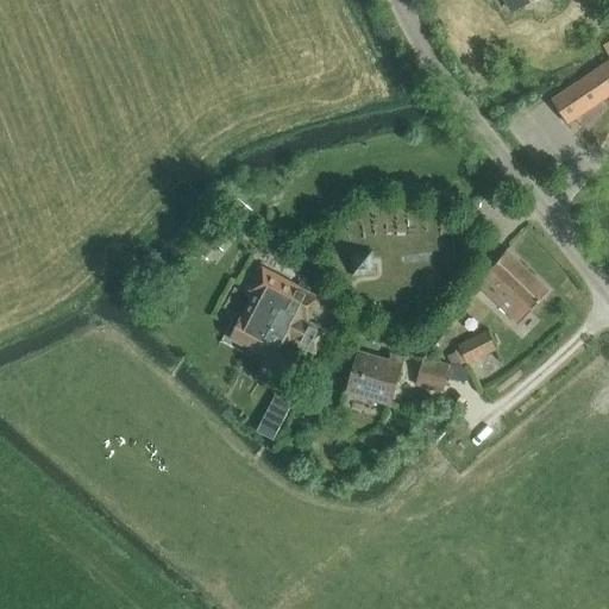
[(506,0),(512,11),(531,0),(506,0)]
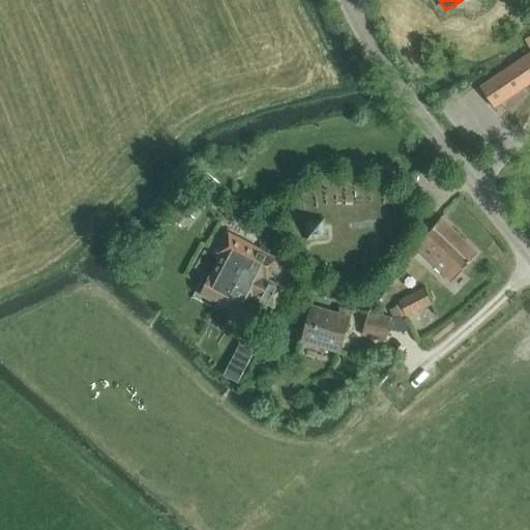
[(529,53),(481,87),(495,107),(529,82),(529,53)]
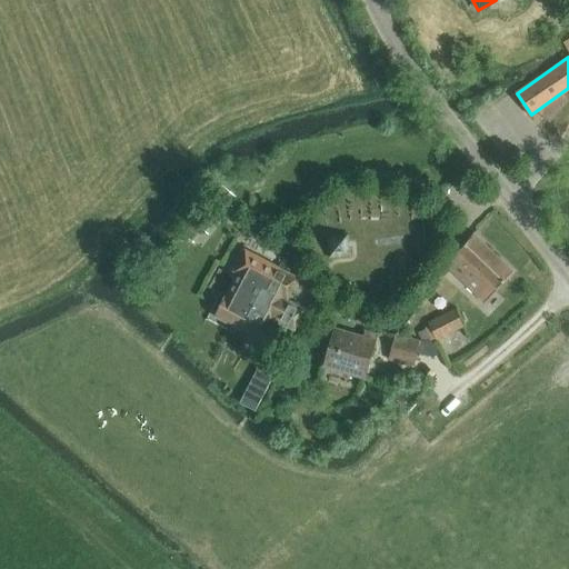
[(218,210),(206,200),(190,220),(202,230),(218,210)]
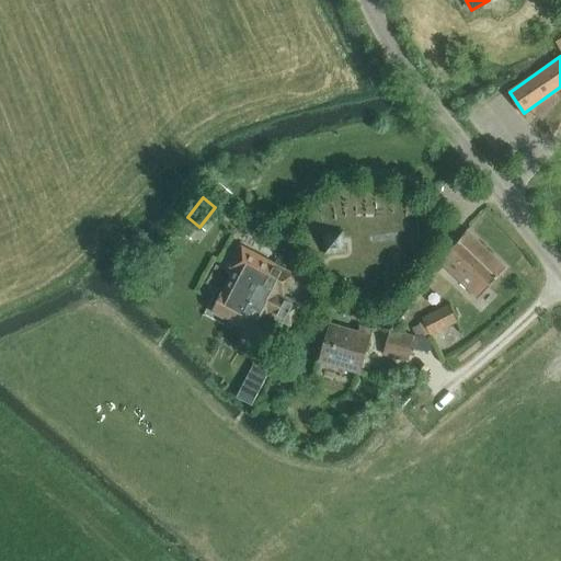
[(478,297),(505,267),(466,229),(438,261),(478,297)]
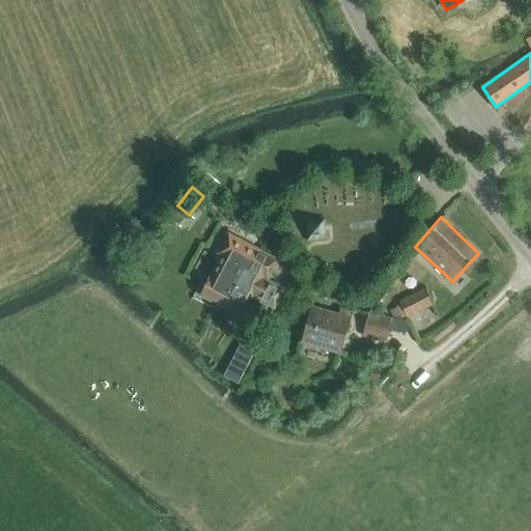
[(327,239),(325,218),(303,220),(305,240),(327,239)]
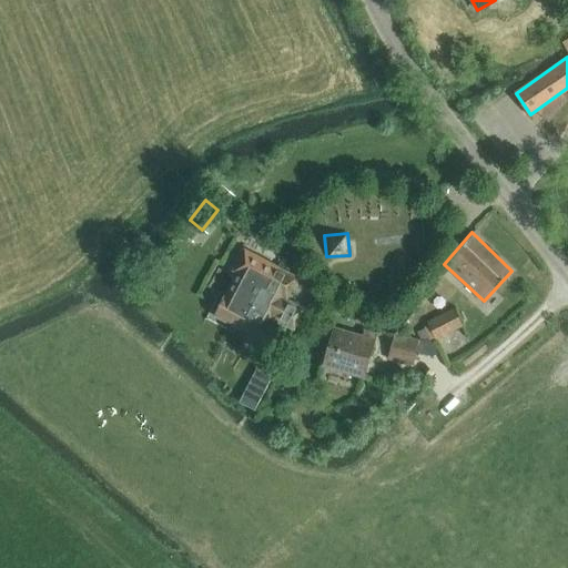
[(214,315),(235,326),(251,307),(251,306),(261,285),(270,290),(274,282),(284,270),(245,249),(233,271),(227,267),(215,290),(225,294),(214,315)]
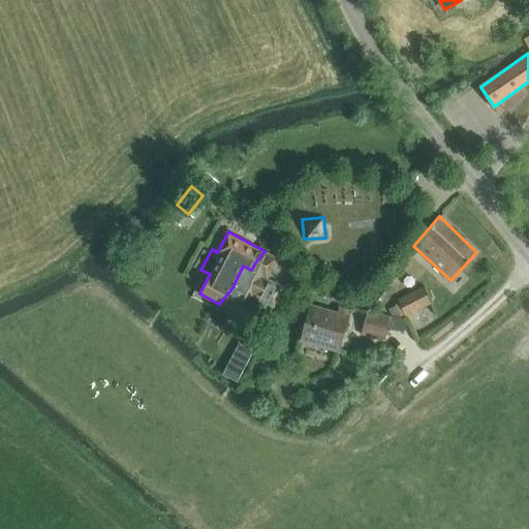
[(234,286),(219,304),(247,318),(257,298),(274,307),(283,287),(267,278),(278,258),(265,251),(255,262),(251,270),(243,266),(234,285),(234,286)]
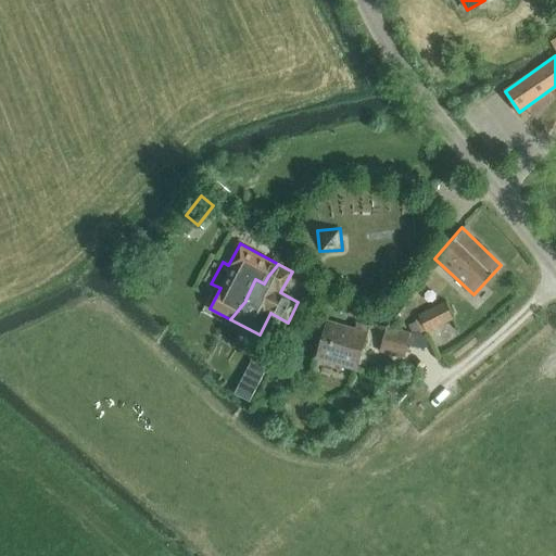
[(449,306),(445,301),(418,314),(420,317),(415,320),(421,332),(426,329),(427,331),(454,317),(460,315),(454,303),(449,306)]
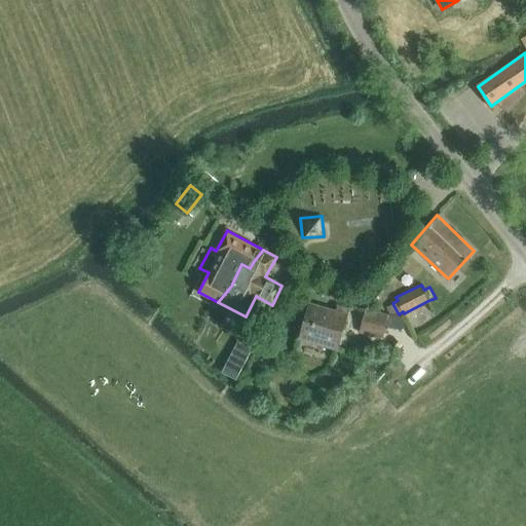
[(338,349),(349,309),(338,306),(336,311),(309,303),(299,338),(338,349)]
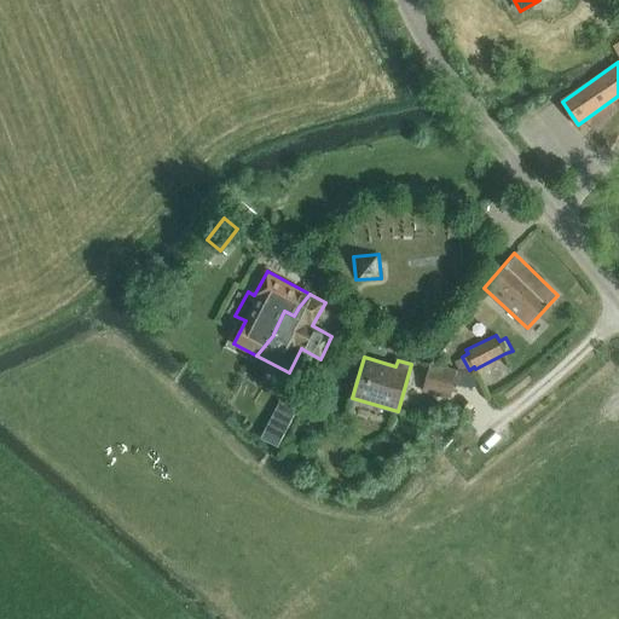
[(450,399),(458,370),(431,362),(422,392),(450,399)]
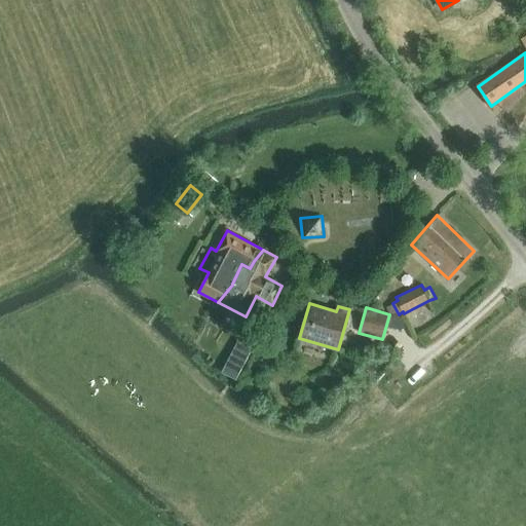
[(397,355),(389,364),(397,371),(405,364),(397,355)]
